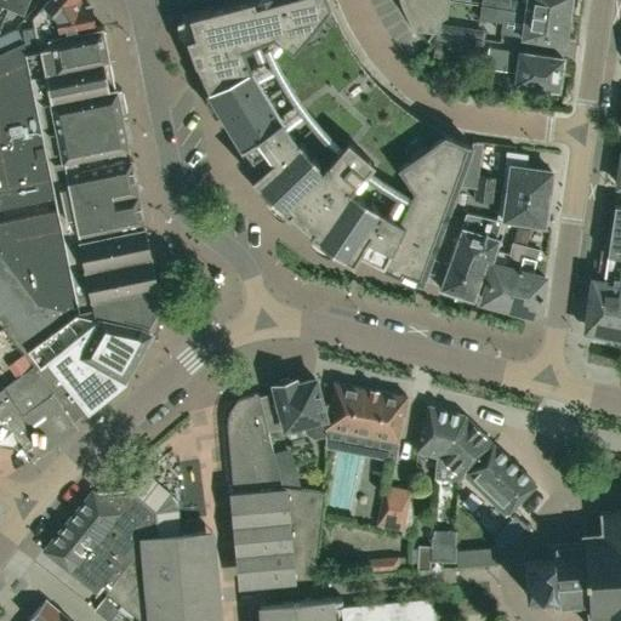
[(0,0),(0,28),(9,6),(23,12),(27,0),(0,0)]
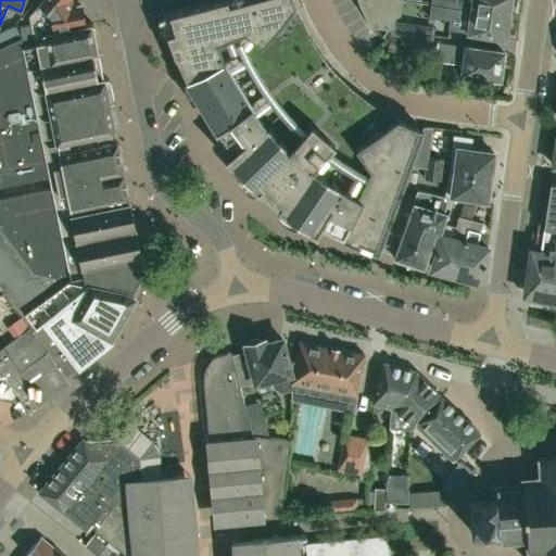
[(70,8),(65,1),(66,0),(41,0),(39,3),(29,16),(30,25),(29,26),(30,35),(22,36),(15,25),(0,32),(0,121),(38,114),(45,146),(45,147),(113,133),(90,23),(83,24),(81,20),(85,17),(84,10),(80,11),(80,5),(70,8)]
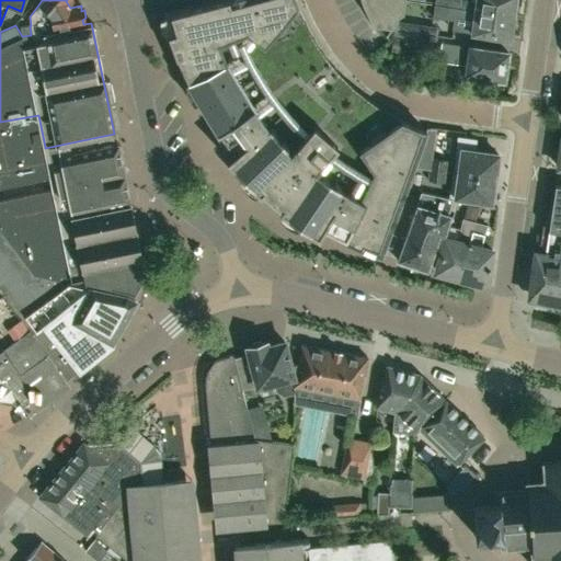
[(261,191),(265,193),(287,167),(300,179),(278,205),(282,207),(281,208),(281,209),(318,236),(321,230),(323,227),(346,239),(346,240),(381,254),(416,158),(426,130),(422,128),(401,121),(400,119),(381,109),(369,100),(354,88),(340,73),(330,63),(320,48),(312,35),(302,15),(297,3),(296,0),(226,0),(178,13),(163,16),(169,35),(176,57),(178,56),(189,80),(187,81),(194,93),(203,109),(219,133),(219,132),(235,152),(228,159),(260,192),(261,191)]
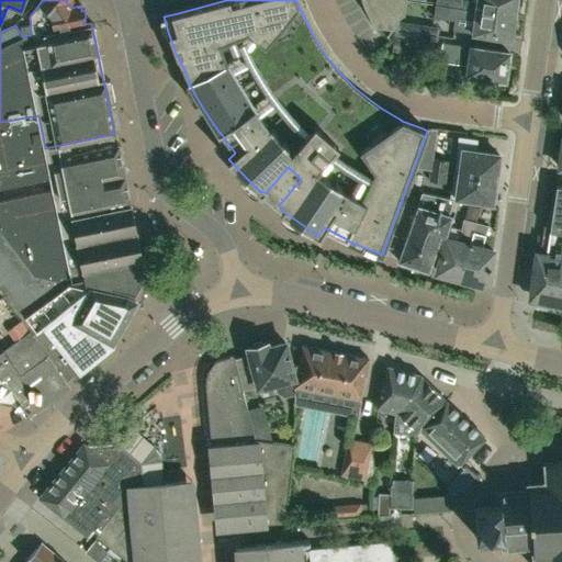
[(405,0),(363,0),(371,14),(385,35),(405,7),(405,0)]
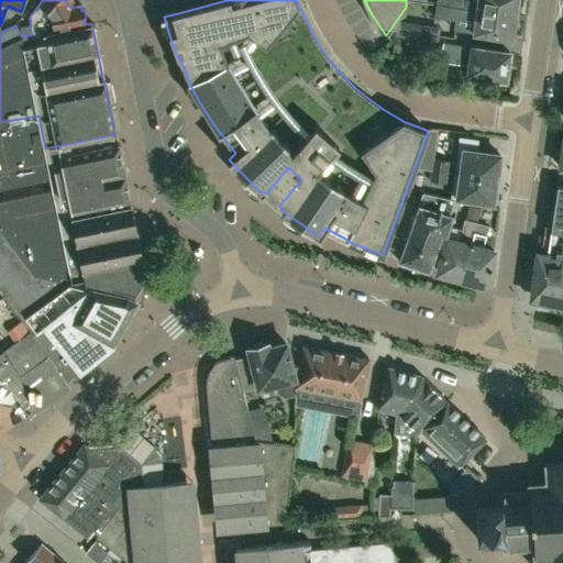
[(437,0),(437,4),(514,15),(515,11),(515,10),(519,8),(519,0),(437,0)]
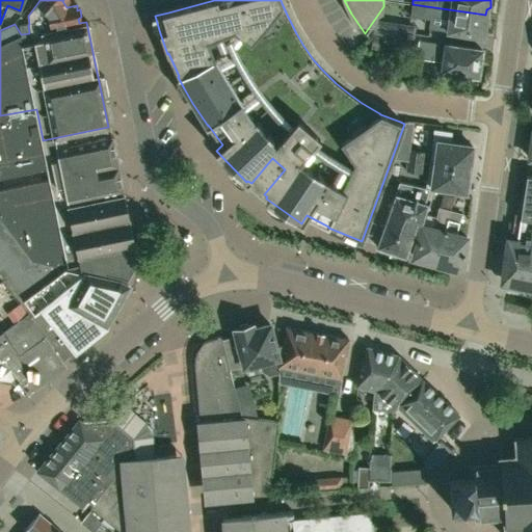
[(448,31),(483,37),(483,36),(486,34),(488,25),(485,22),(485,15),(413,4),(410,15),(449,21),(448,31)]
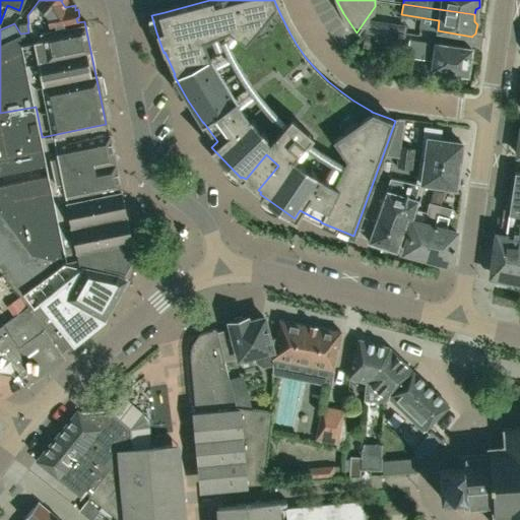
[(466,74),(467,68),(470,67),(471,59),(469,56),(470,48),(410,40),(408,55),(433,59),(432,69),(431,77),(447,79),(448,71),(466,74)]
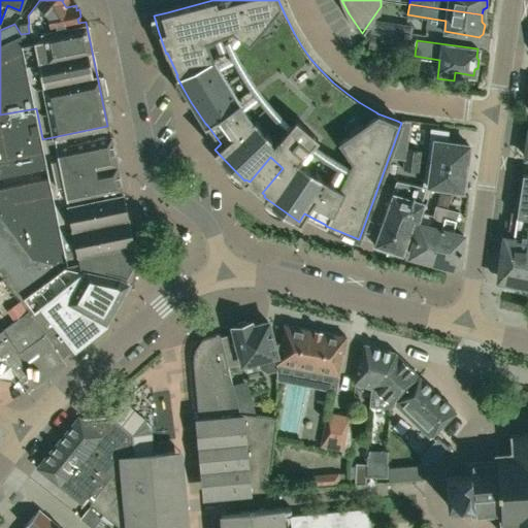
[(0,145),(42,138),(36,108),(0,114),(0,145)]
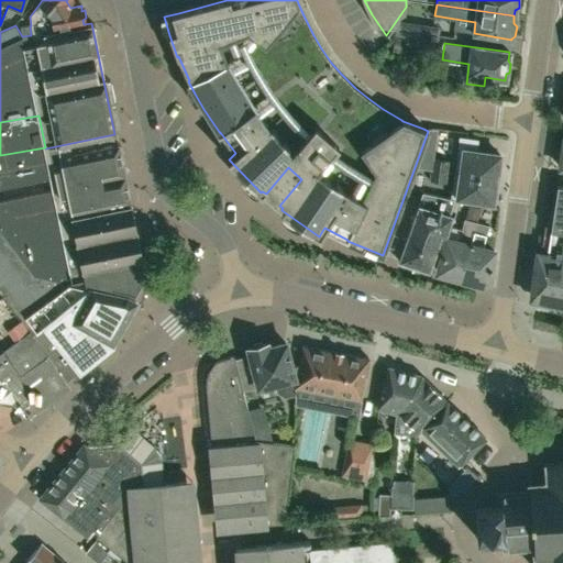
[(497,178),(500,154),(476,151),(477,140),(460,138),(455,174),(497,178)]
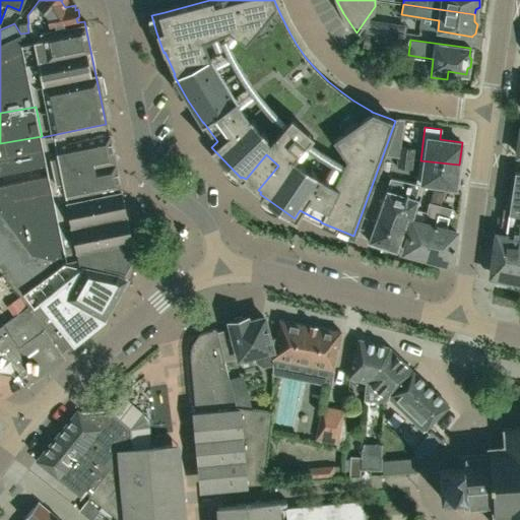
[(53,178),(115,168),(109,135),(53,145),(48,153),(53,176),(53,178)]
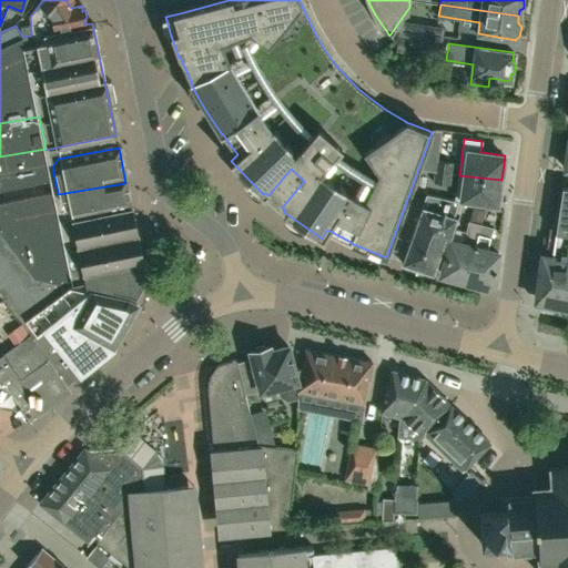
[(0,191),(36,184),(41,178),(38,160),(46,150),(46,149),(0,156),(0,191)]
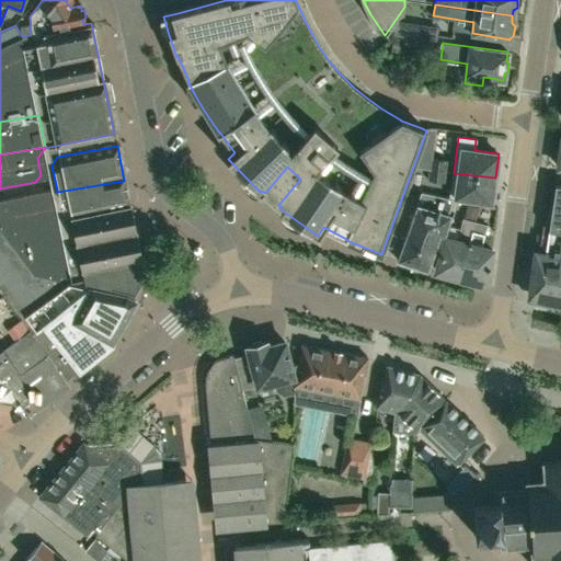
[(428,170),(446,172),(447,160),(431,158),(428,170)]
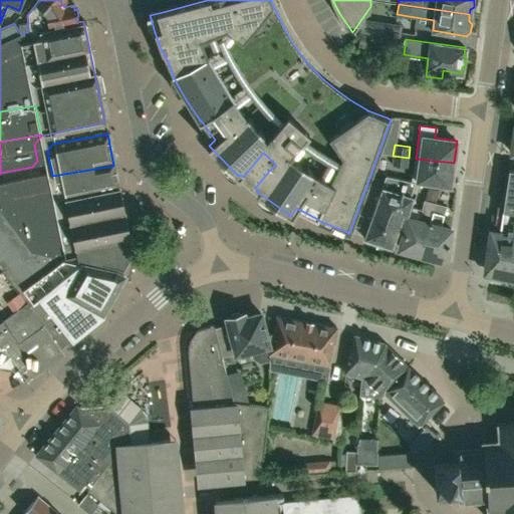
[(408,167),(409,158),(393,156),(392,165),(408,167)]
